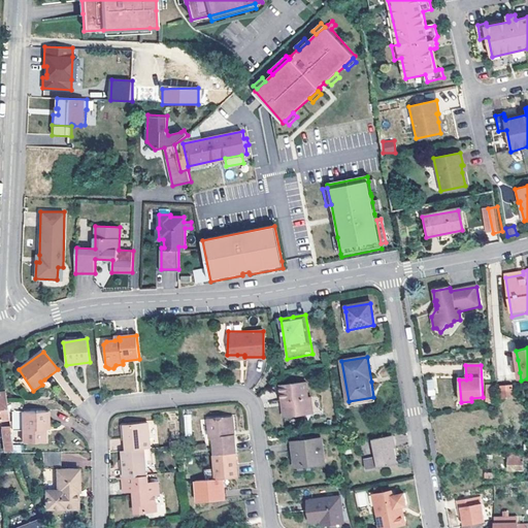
[(426,381),(428,396),(436,395),(433,378),(426,381)]
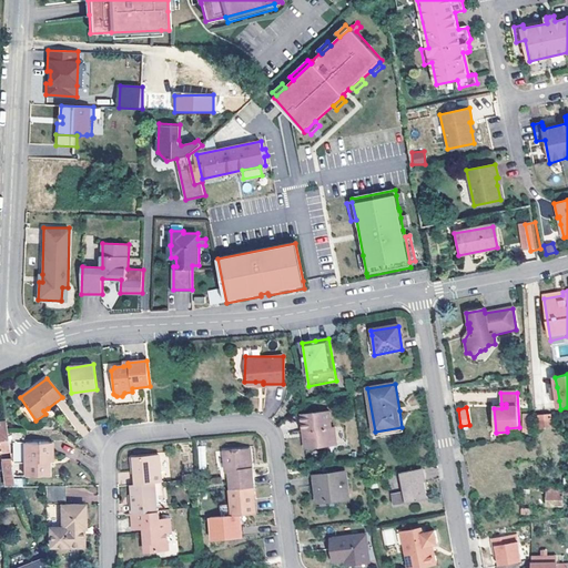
[(302,416),(304,432),(308,432),(308,434),(308,436),(305,437),(307,449),(338,444),(335,427),(332,427),(330,412),(302,416)]
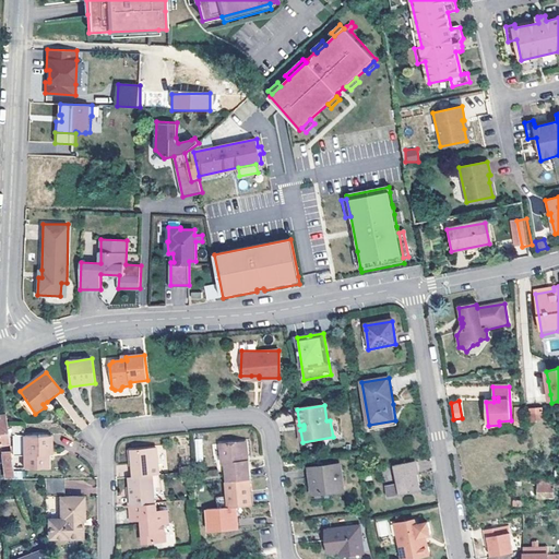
[(542,407),(530,408),(531,421),(542,420),(542,407)]
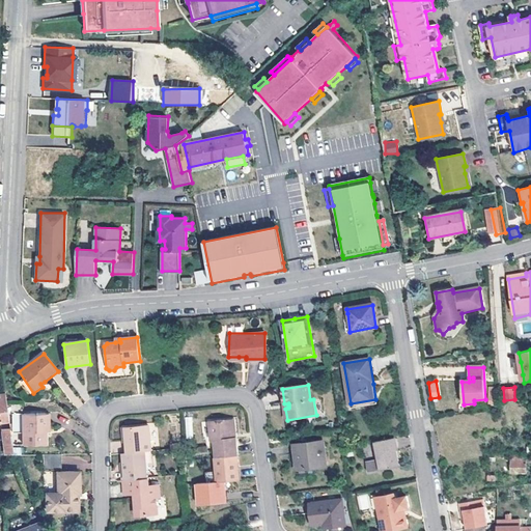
[(0,454),(14,453),(5,393),(0,393),(0,454)]
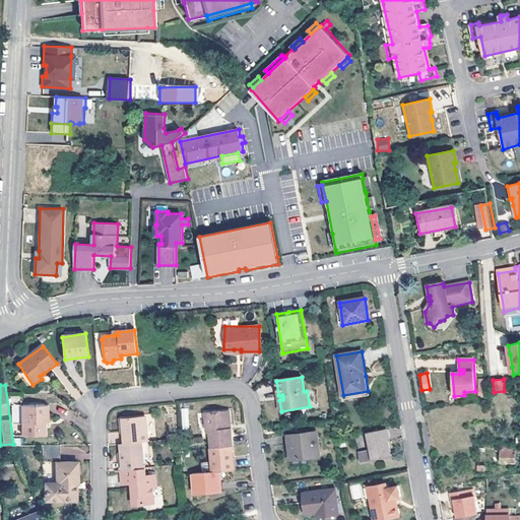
[(368,391),(343,395),(343,399),(369,395),(368,391)]
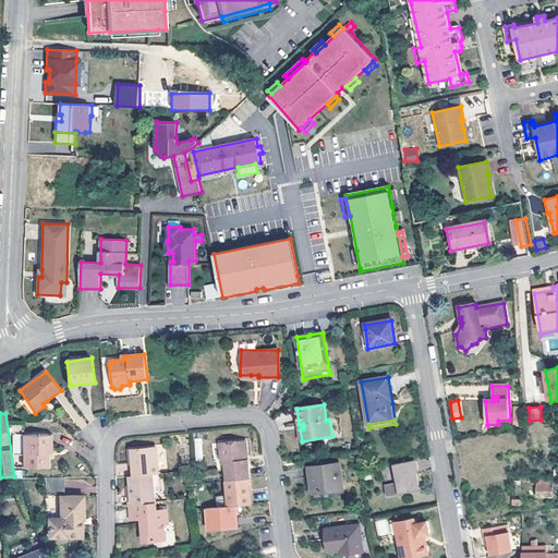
[(47,434),(23,435),(24,468),(47,466),(47,453),(47,434)]
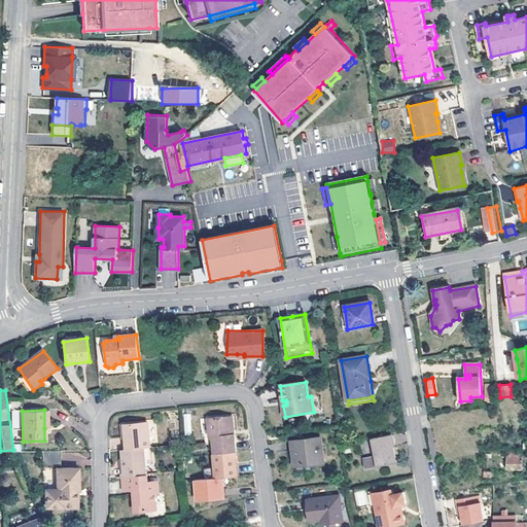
[(236,453),(234,434),(231,435),(231,432),(229,417),(208,419),(209,437),(212,437),(214,455),(236,453)]
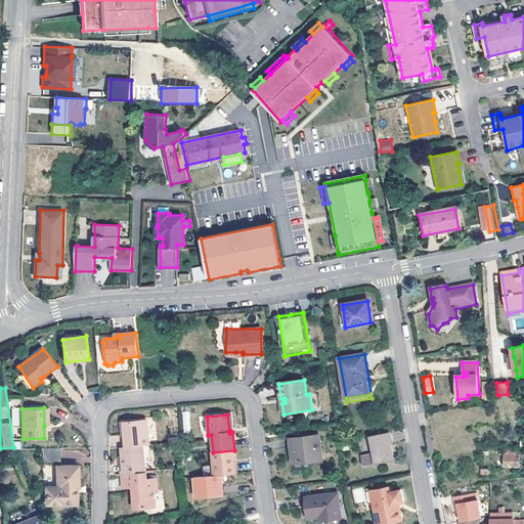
[(125,439),(126,447),(142,446),(147,445),(145,422),(121,424),(122,437),(125,436),(125,439)]
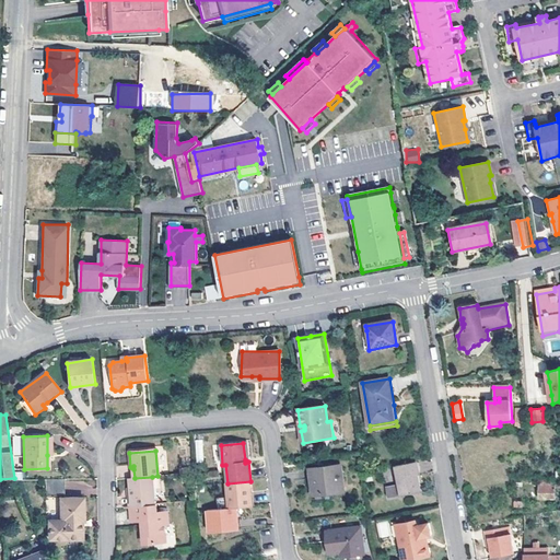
[(415,463),(395,466),(398,485),(385,488),(387,498),(400,496),(420,491),(415,463)]
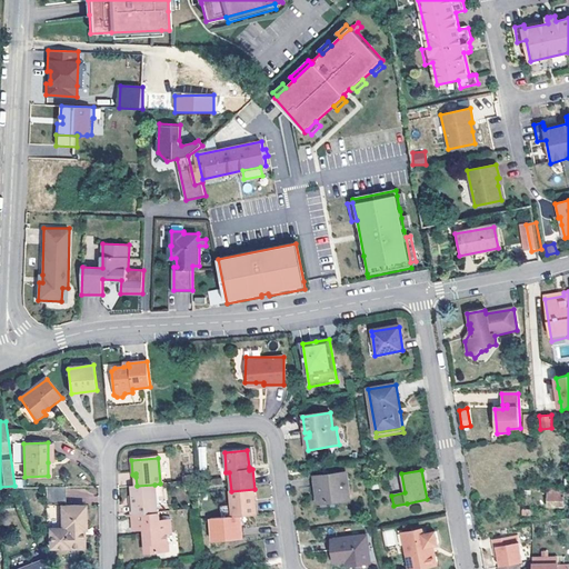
[(346,471),(316,476),(319,500),(348,497),(346,471)]
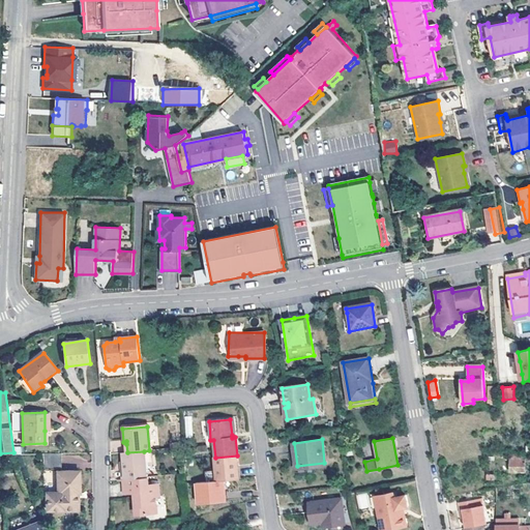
[(181,457),(180,449),(172,449),(173,458),(181,457)]
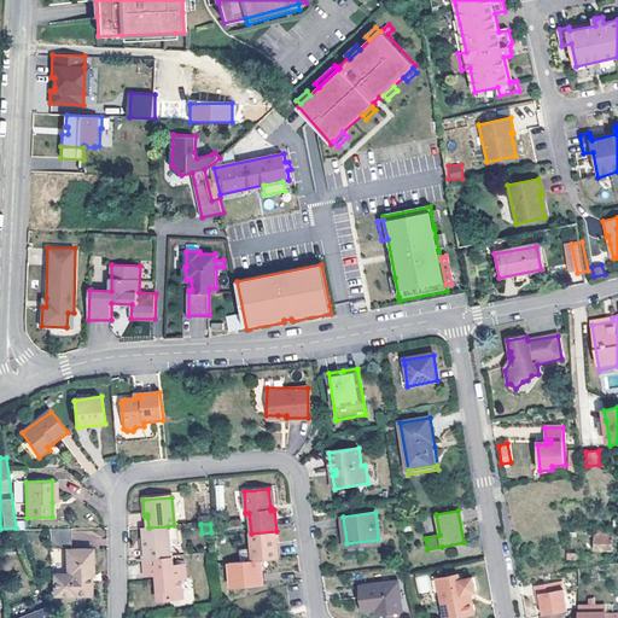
[(144,538),(146,559),(147,559),(170,558),(169,540),(168,526),(149,528),(143,529),(144,538)]
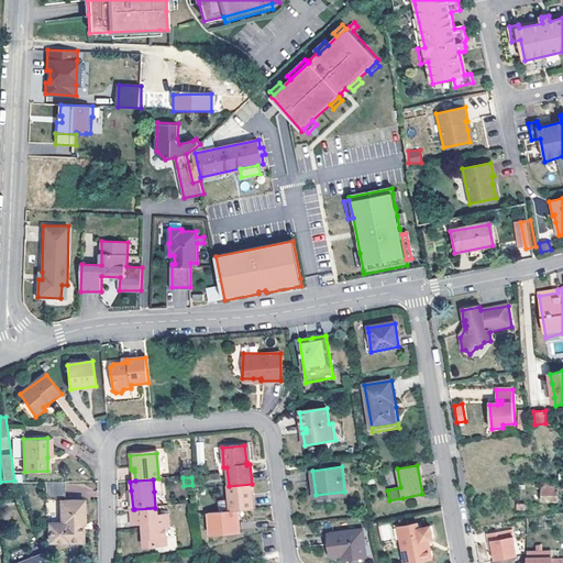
[(65,482),(45,483),(45,498),(61,498),(61,523),(48,523),(48,541),(83,541),(81,523),(84,523),(84,500),(65,501),(65,482)]
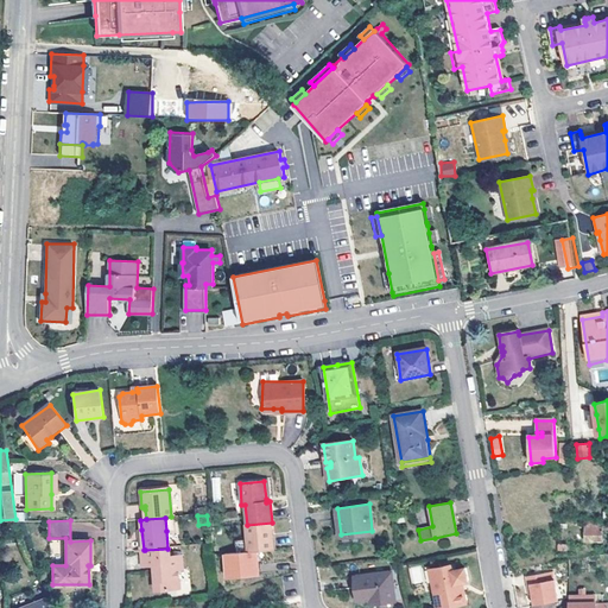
[(258,551),(272,550),(271,539),(271,536),(273,536),(272,523),(247,525),(246,525),(247,540),(248,552),(258,551)]
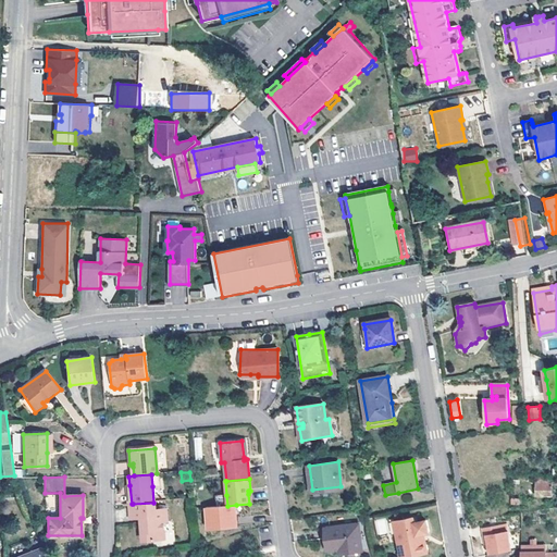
[(551,479),(536,479),(537,495),(552,495),(551,479)]
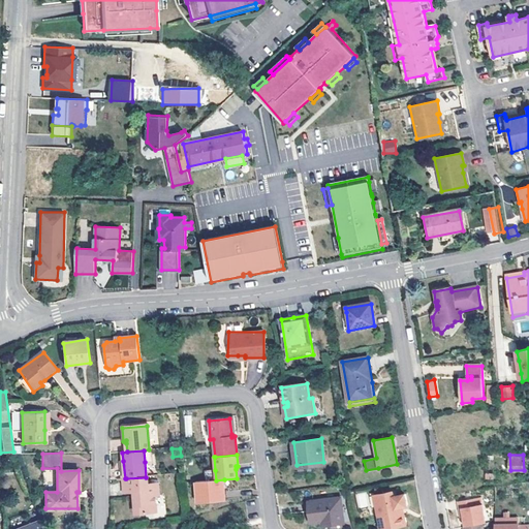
[(206,481),(216,480),(215,470),(205,471),(206,481)]
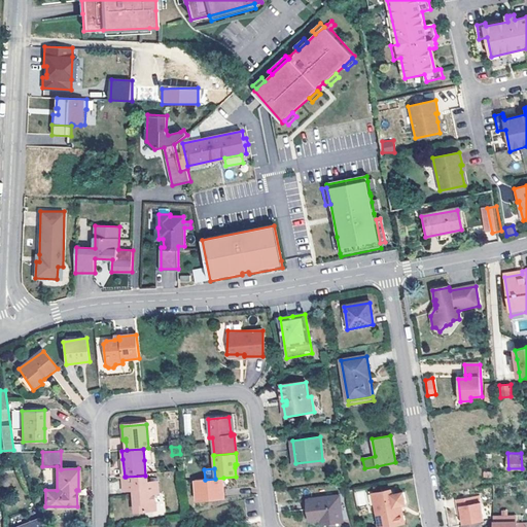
[(147,484),(146,476),(145,476),(126,477),(128,491),(134,490),(134,492),(136,513),(155,511),(154,494),(159,494),(157,483),(147,484)]
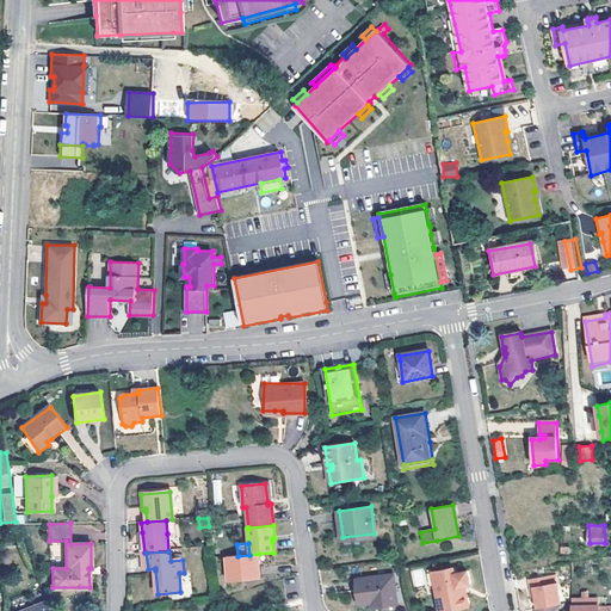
[(259,554),(250,555),(238,556),(226,557),(228,582),(258,579),(257,566),(259,566),(259,554)]
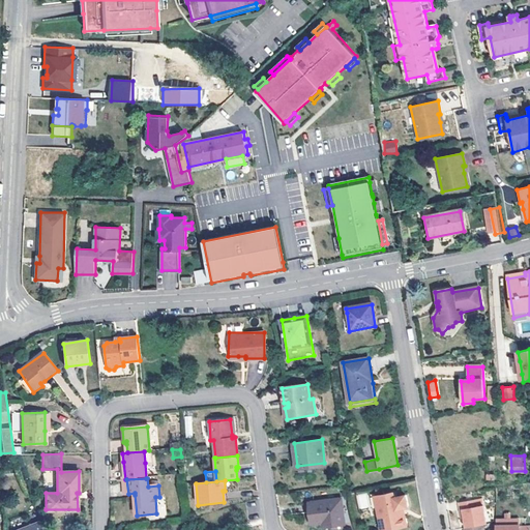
[(358,509),(370,507),(367,493),(356,495),(358,509)]
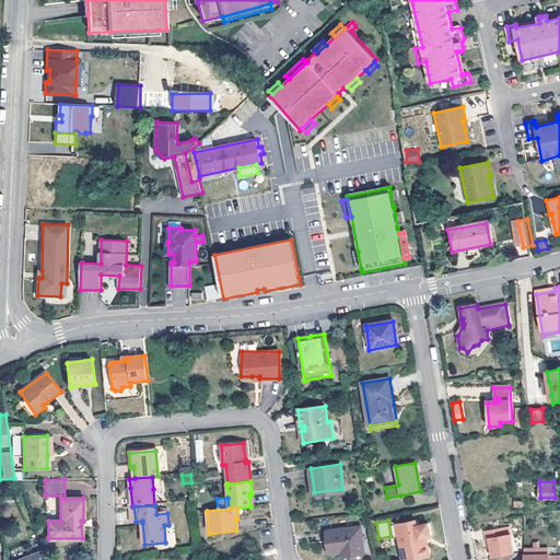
[(423,537),(428,537),(431,536),(429,524),(417,525),(416,521),(403,523),(405,534),(398,535),(401,559),(411,559),(431,557),(429,546),(426,546),(423,537)]
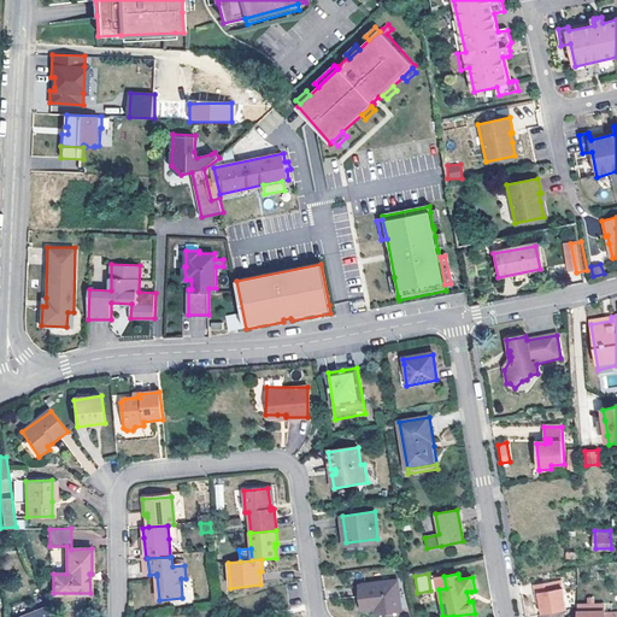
[(363,607),(376,606),(387,605),(388,610),(399,610),(397,581),(360,583),(363,607)]
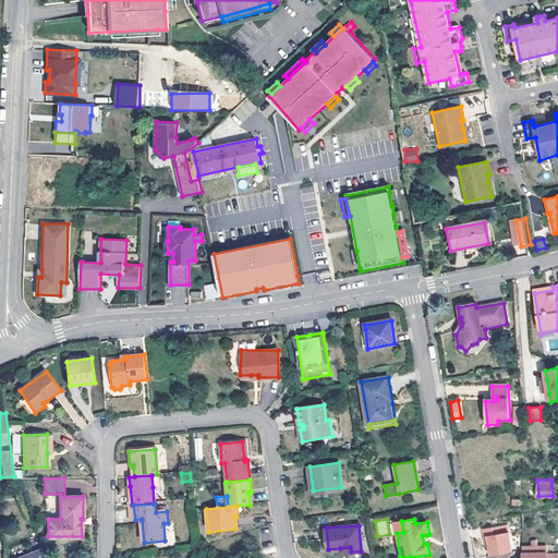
[(487,537),(489,546),(490,556),(508,554),(512,553),(508,533),(501,534),(500,526),(483,530),(485,537),(487,537)]
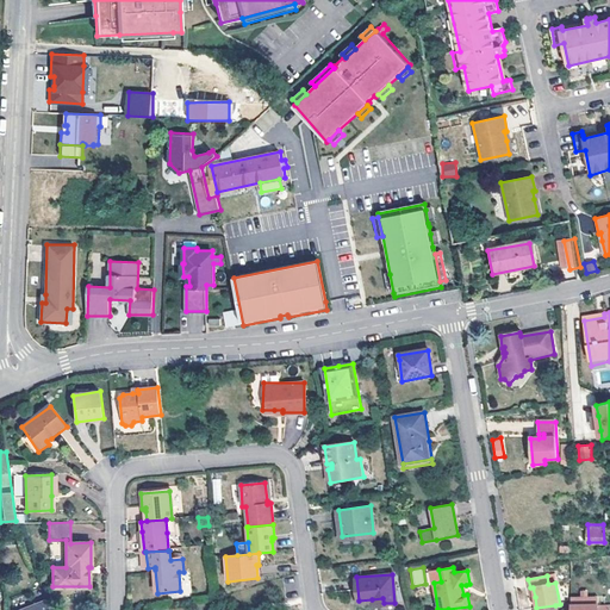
[(49,609),(45,599),(19,609),(49,609)]
